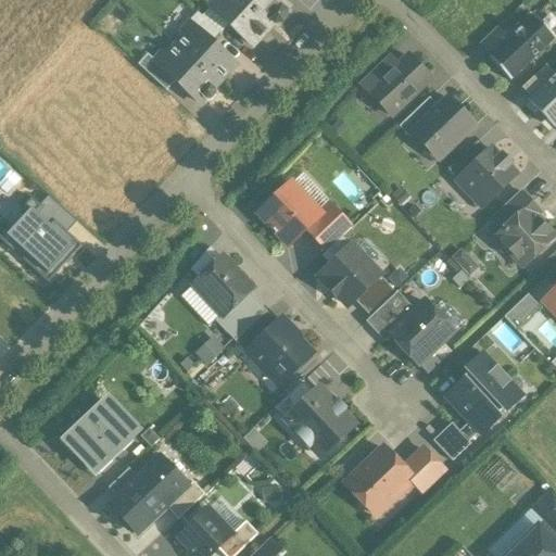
[(269,28),(238,0),(217,0),(210,9),(251,47),(269,28)]
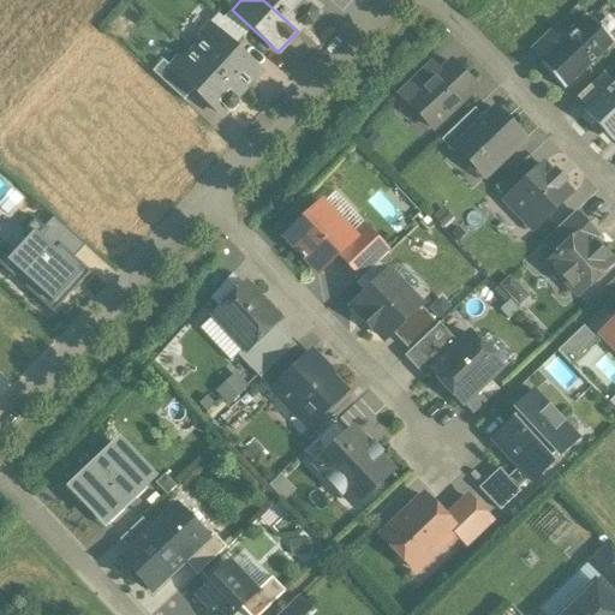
[(306,0),(263,0),(298,31),(302,27),(303,28),(310,28),(315,22),(315,16),(312,13),(317,10),(306,0)]
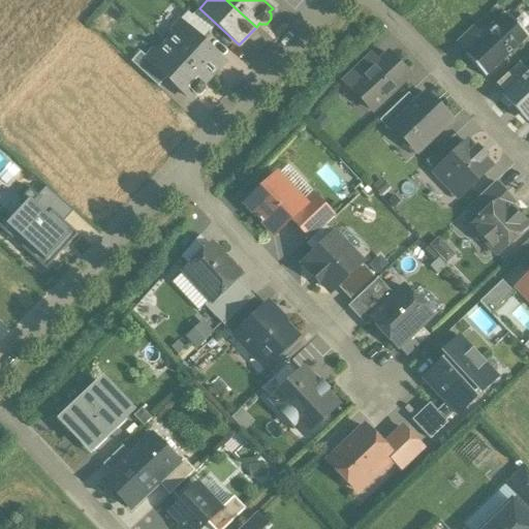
[(507,17),(495,28),(493,25),(486,32),(489,34),(467,55),(464,57),(485,79),(527,37),(507,17)]
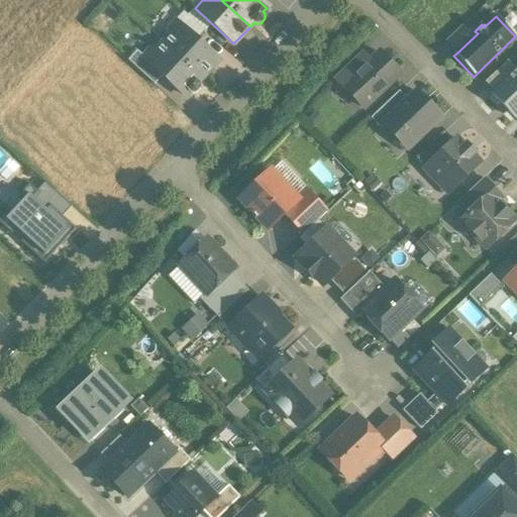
[(218,63),(175,22),(168,30),(169,35),(170,37),(163,44),(201,80),(218,63)]
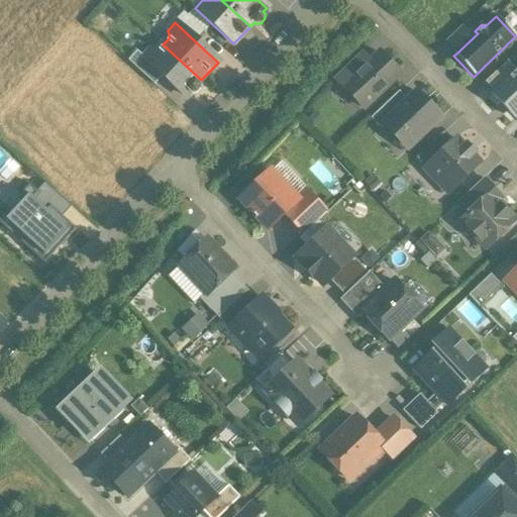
[(467,22),(445,42),(456,54),(478,33),(475,31),(467,22)]
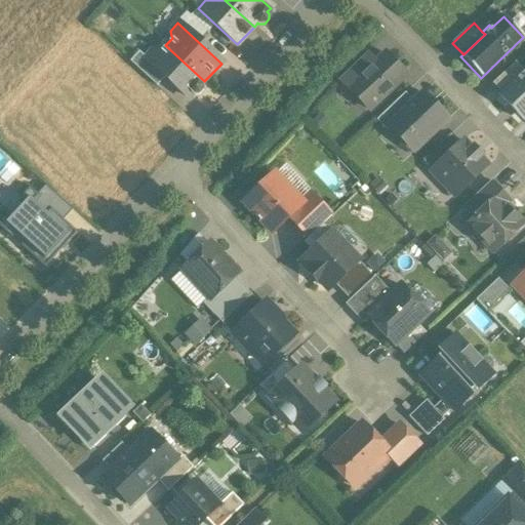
[(204,81),(165,45),(158,52),(157,51),(151,51),(145,58),(144,59),(165,78),(188,99),(192,95),(193,96),(199,96),(203,92),(202,86),(201,85),(204,81)]
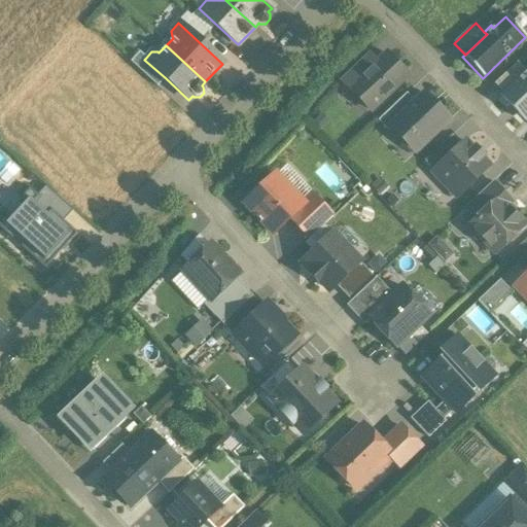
[(166,78),(144,60),(145,59),(139,53),(130,63),(157,88),(166,78)]
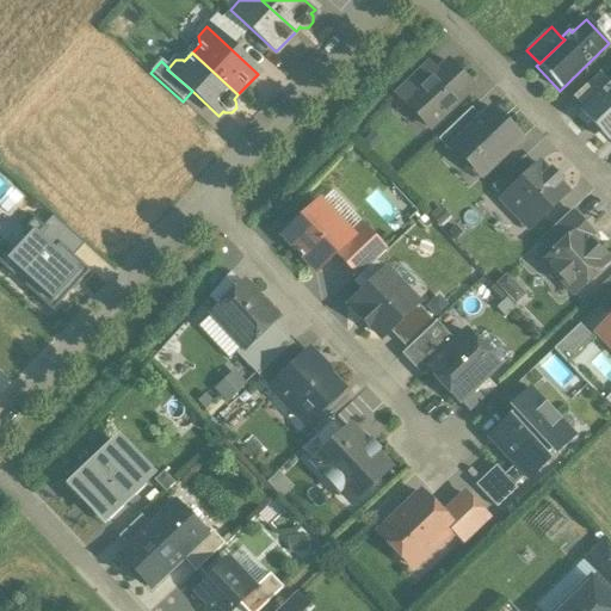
[(426,63),(395,93),(406,104),(437,75),(426,63)]
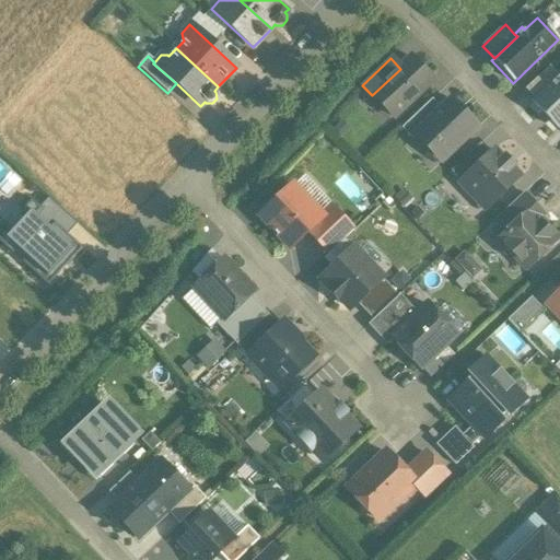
[(372,95),(372,96),(393,118),(432,81),(411,58),(400,69),(372,95)]
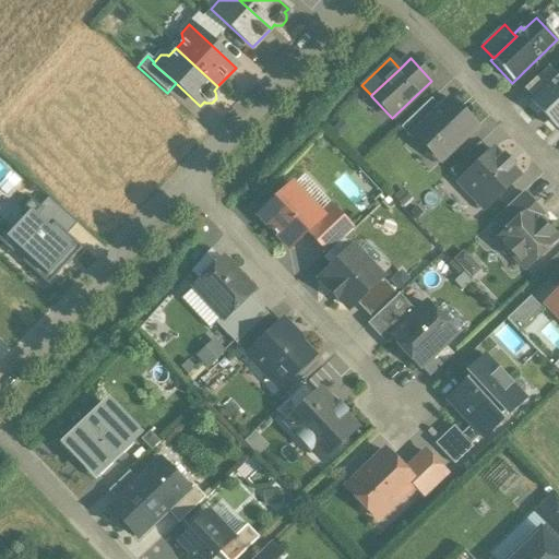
[(524,91),(533,100),(557,78),(548,68),(524,91)]
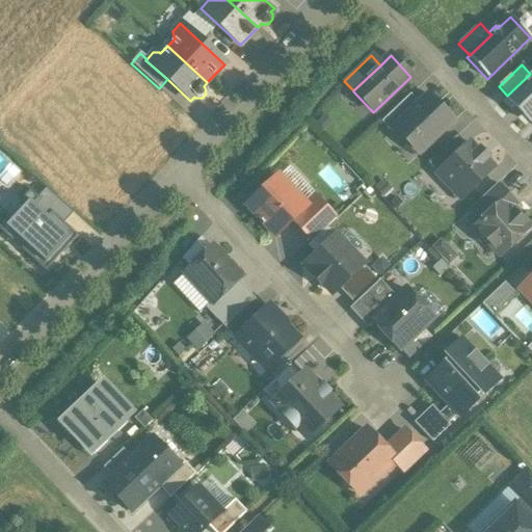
[(531,124),(531,72),(530,74),(507,96),(505,99),(531,126),(531,124)]
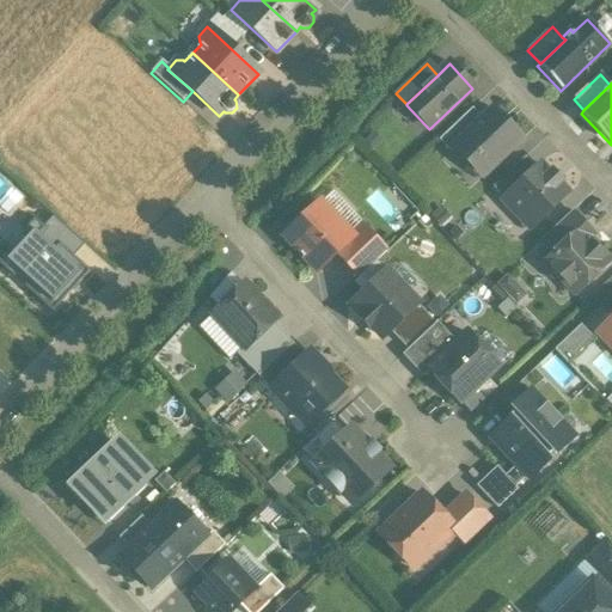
[(472,109),(438,141),(450,153),(456,147),(454,146),(482,120),(472,109)]
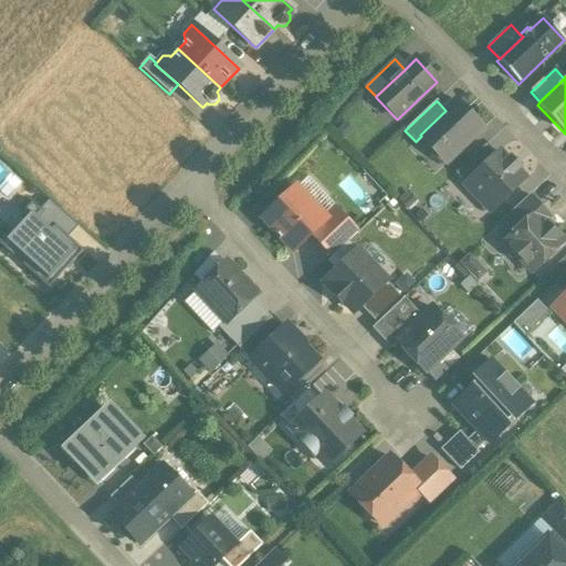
[(446,111),(420,135),(421,136),(435,150),(439,145),(452,159),(482,130),(454,102),(446,111)]
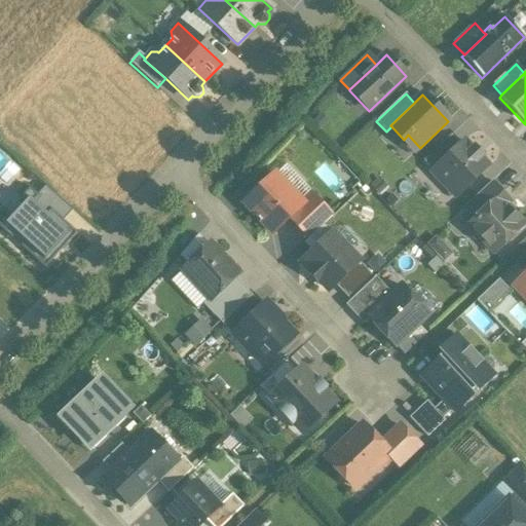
[(450,137),(424,161),(434,171),(459,147),(450,137)]
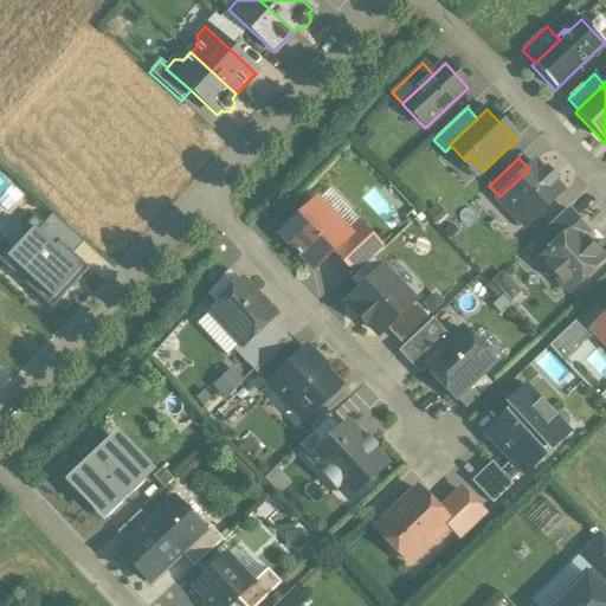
[(543,175),(534,165),(529,169),(500,197),(496,200),(511,216),(516,211),(529,224),(561,193),(552,184),(547,184),(543,179),(543,175)]
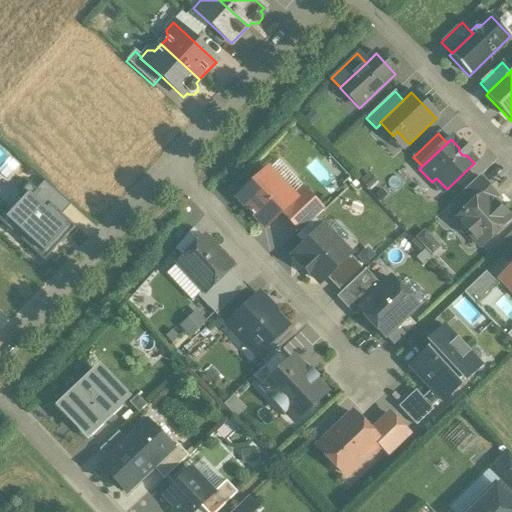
[(267,171),(237,199),(265,228),(282,212),(295,200),(293,198),(267,171)]
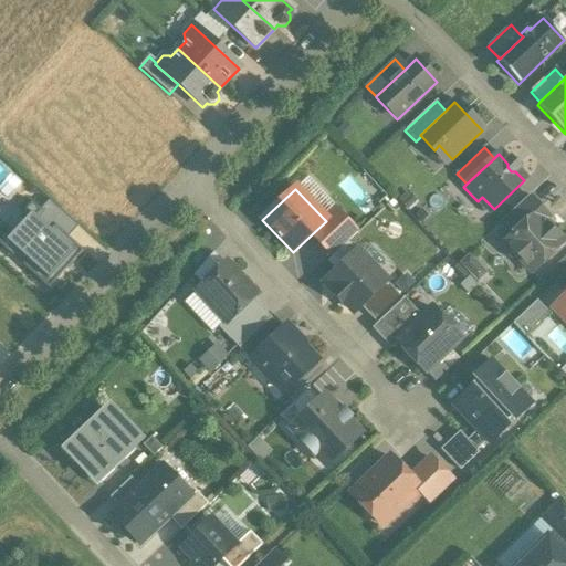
[(542,211),(528,197),(501,222),(513,236),(532,218),(533,219),(542,211)]
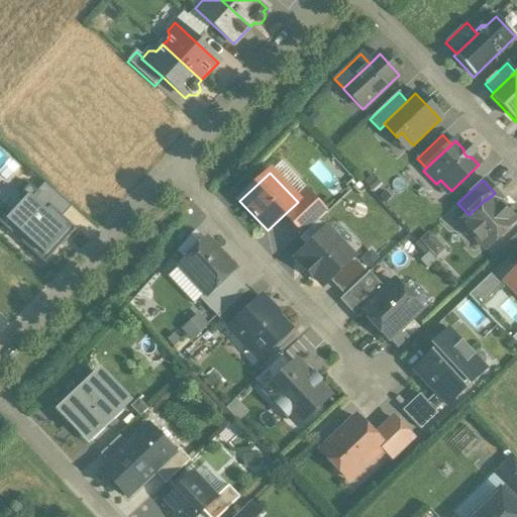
[(36,192),(35,193),(62,218),(71,208),(44,184),(36,192)]
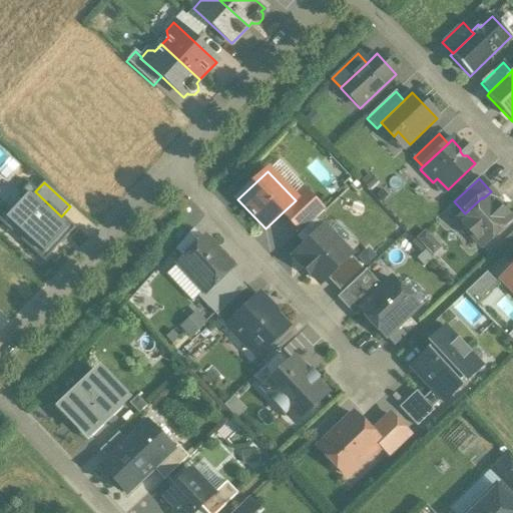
[(20,241),(43,263),(75,228),(61,216),(35,191),(36,190),(29,183),(19,194),(24,198),(14,209),(11,206),(0,217),(0,222),(11,232),(15,228),(24,236),(20,241)]
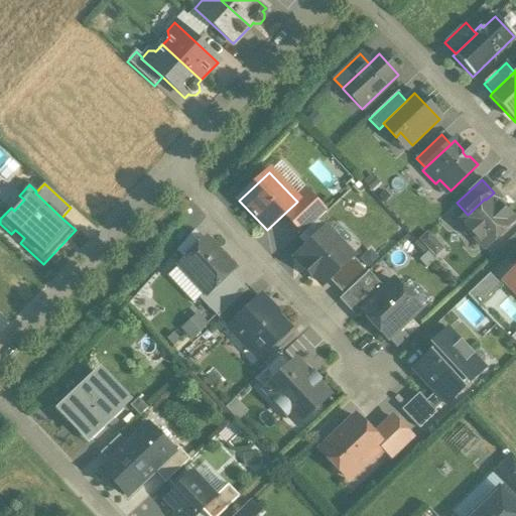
[(304,191),(295,200),(297,202),(284,214),(303,234),(325,214),(304,191)]
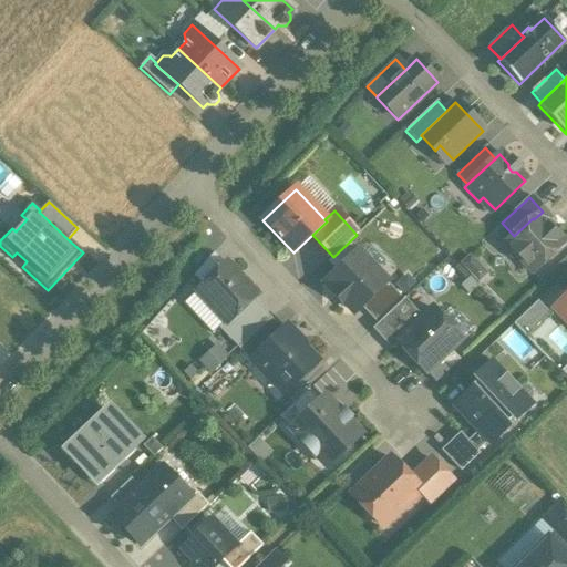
[(548,224),(537,223),(534,219),(533,218),(514,236),(504,245),(506,247),(506,253),(513,258),(517,259),(532,274),(565,244),(553,230),(553,228),(548,224)]
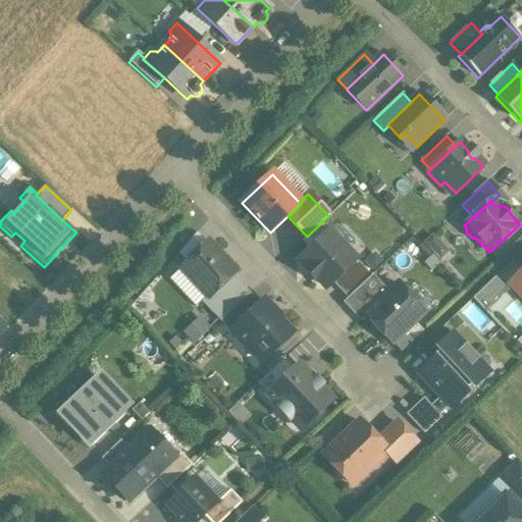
[(329,232),(300,261),(309,270),(307,272),(315,280),(316,278),(326,289),(332,283),(356,261),(329,232)]
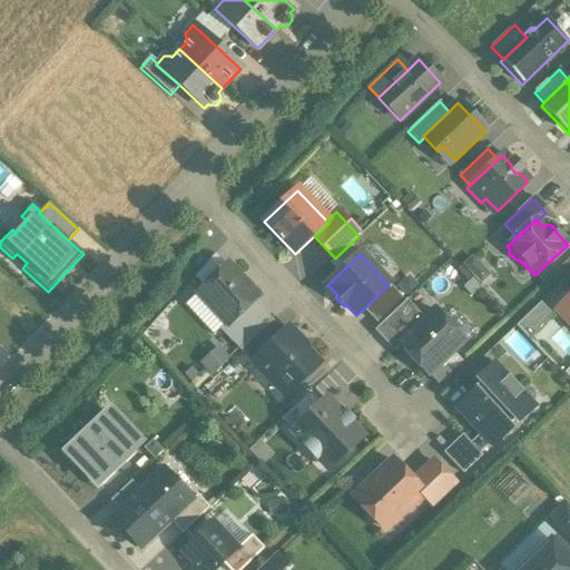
[(257,298),(227,266),(197,293),(226,324),(228,326),(254,302),(257,298)]
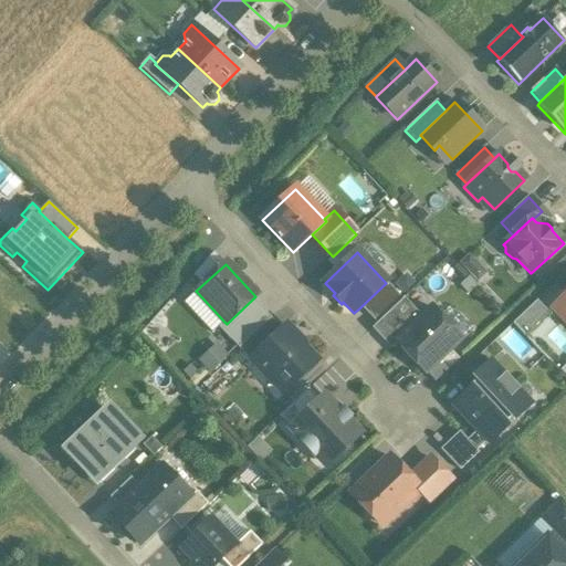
[(406,276),(396,286),(404,294),(413,284),(406,276)]
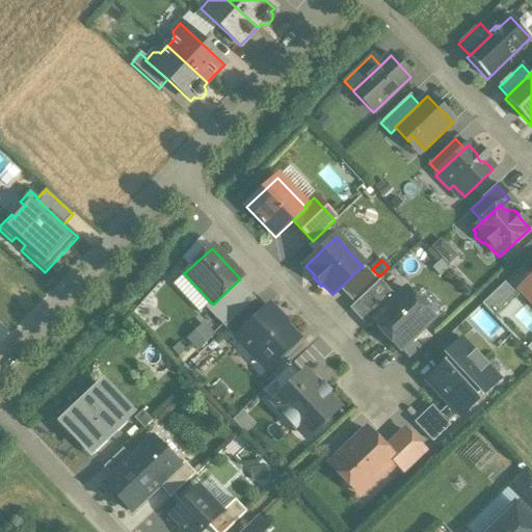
[(363,266),(339,289),(354,306),(378,283),(377,282),(363,266)]
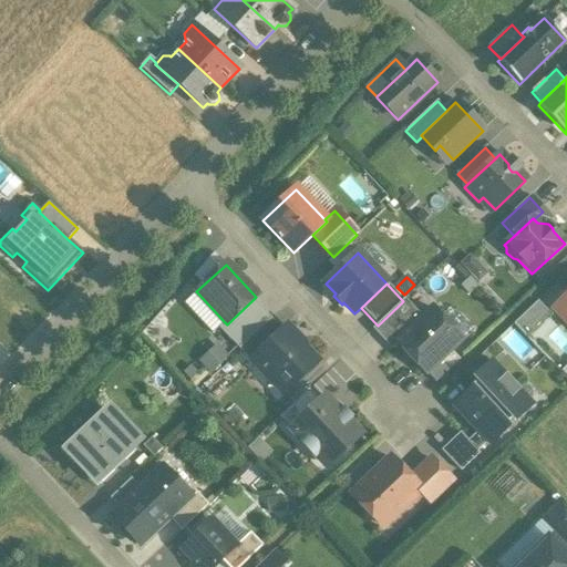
[(566,295),(553,309),(566,325),(566,323),(566,295)]
